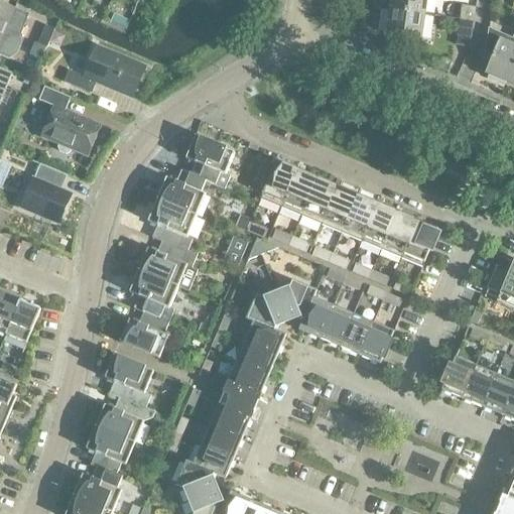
[(0,51),(7,54),(13,49),(17,40),(16,32),(24,14),(13,10),(14,7),(0,0),(0,51)]
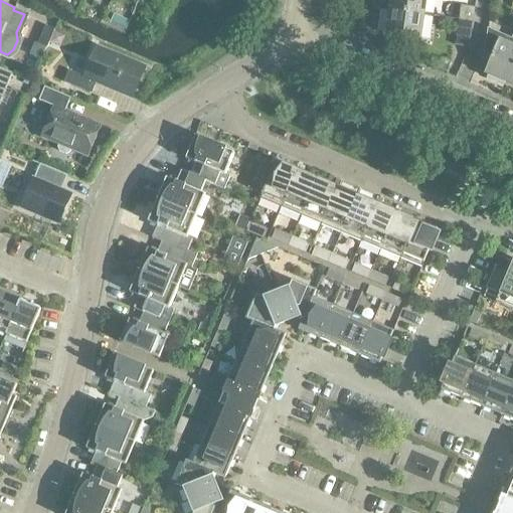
[(389,0),(388,8),(422,13),(424,0),(389,0)]
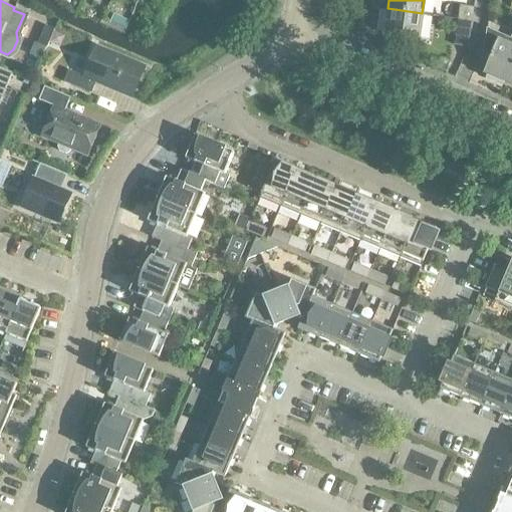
[(456,18),(470,20),(472,5),(458,3),(456,18)]
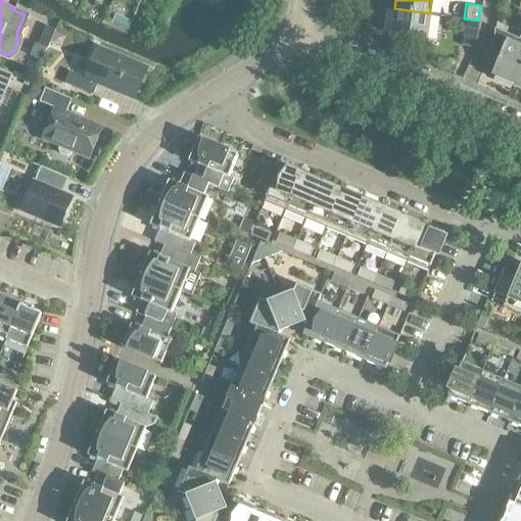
[(429,13),(394,8),(390,34),(426,39),(429,13)]
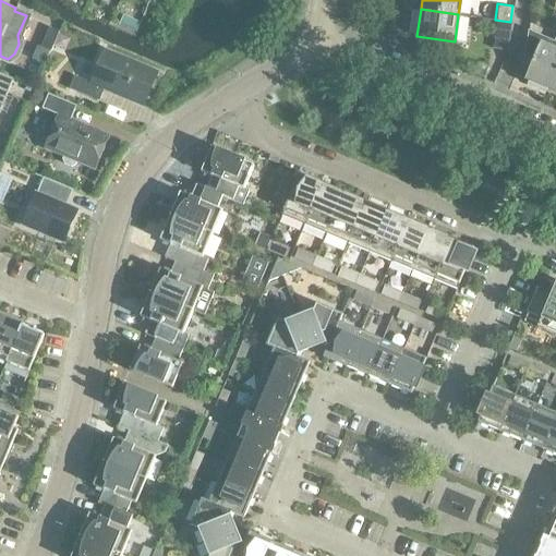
[(510,22),(495,20),(491,47),(507,49),(510,22)]
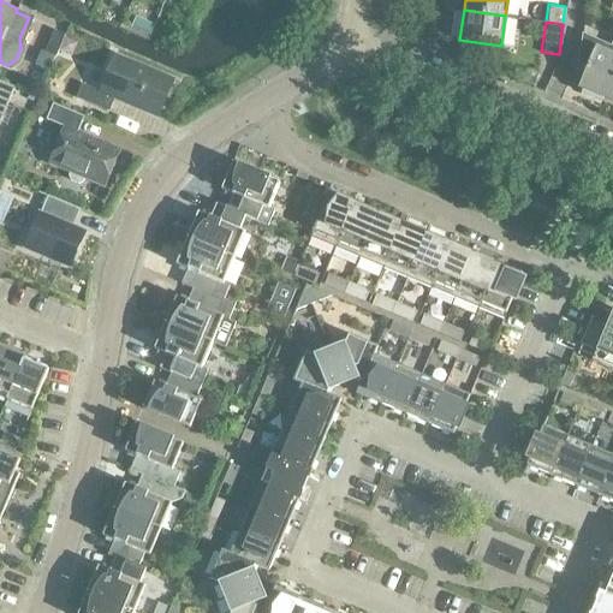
[(64,33),(53,28),(43,51),(54,55),(64,33)]
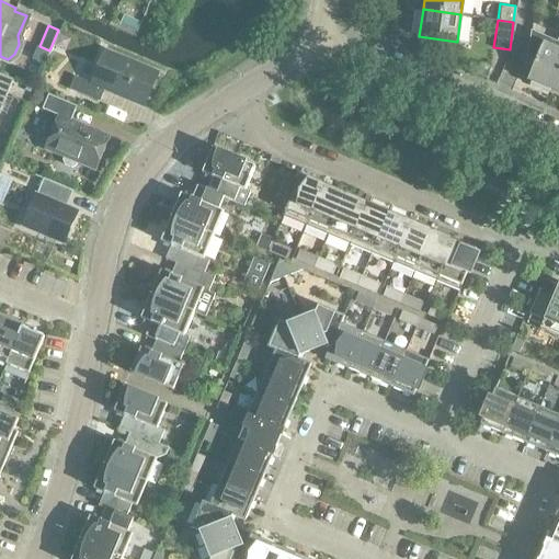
[(556,40),(529,29),(526,50),(524,56),(534,60),(526,78),(552,89),(558,73),(558,33),(556,40)]
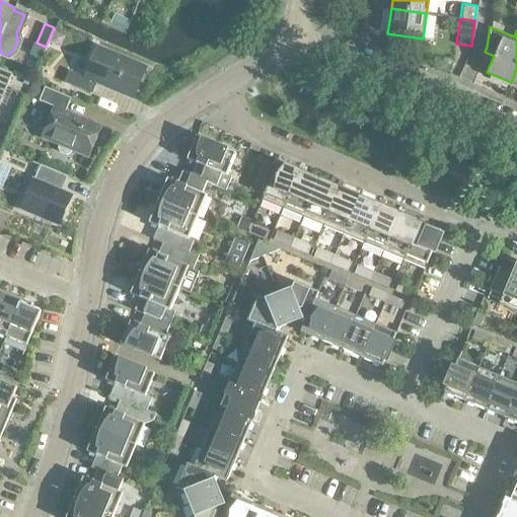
[(95,81),(131,96),(144,66),(95,46),(83,75),(68,69),(63,81),(90,92),(95,81)]
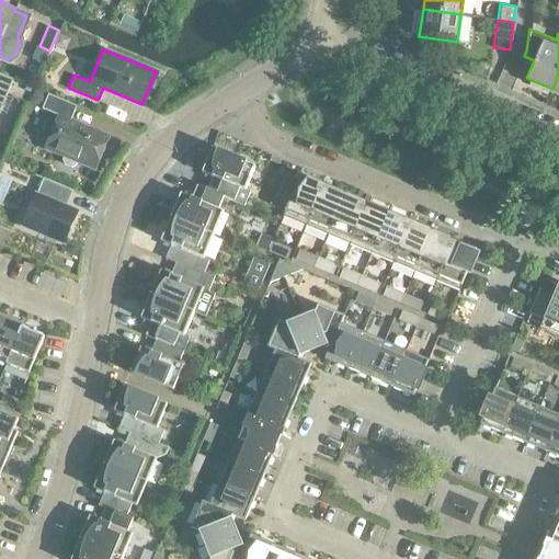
[(0,107),(12,78),(0,72),(0,107)]
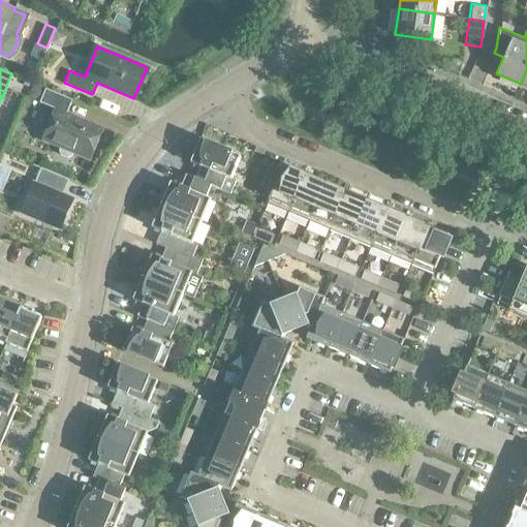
[(41,138),(59,146),(57,150),(58,153),(66,156),(69,155),(71,151),(88,158),(101,127),(65,112),(70,98),(44,87),(38,101),(54,107),(41,138)]
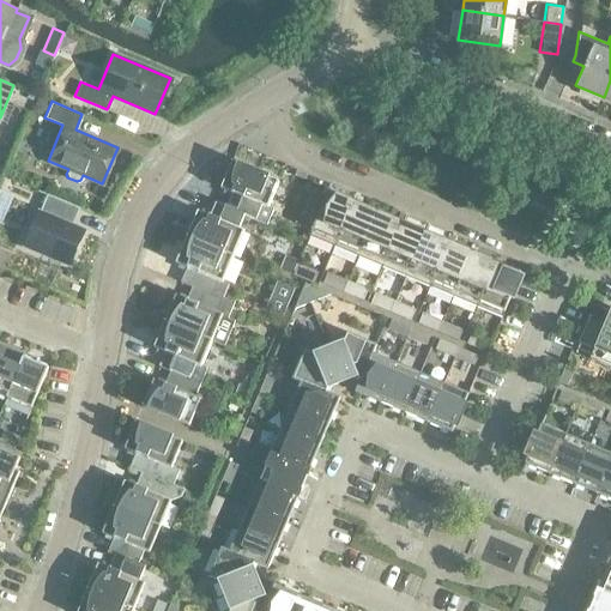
[(266,224),(266,223),(272,209),(266,206),(277,180),(230,159),(218,187),(230,192),(225,205),(224,205),(243,213),(242,215),(266,224)]
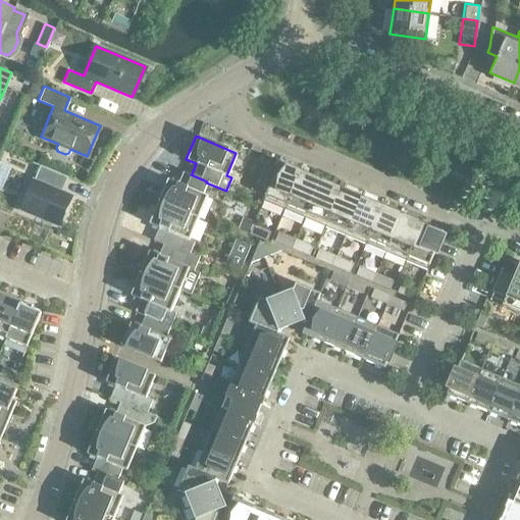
[(282,208),(299,171),(277,162),(262,199),(282,208)]
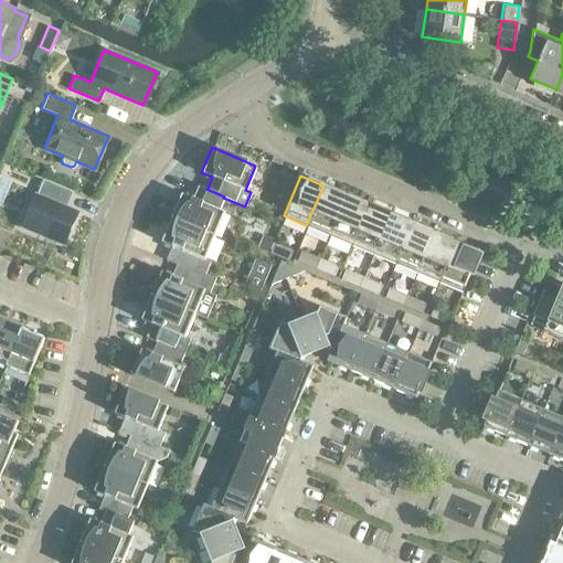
[(63,243),(76,211),(65,206),(72,190),(42,178),(35,194),(21,225),(63,243)]
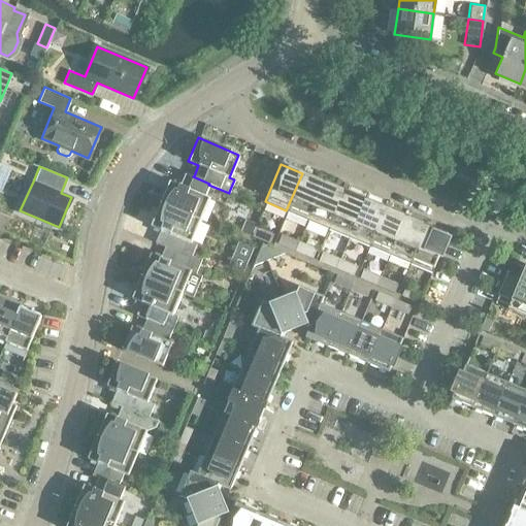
[(159,202),(199,220),(208,197),(204,195),(208,185),(209,184),(193,176),(194,176),(184,172),(178,185),(168,181),(159,202)]
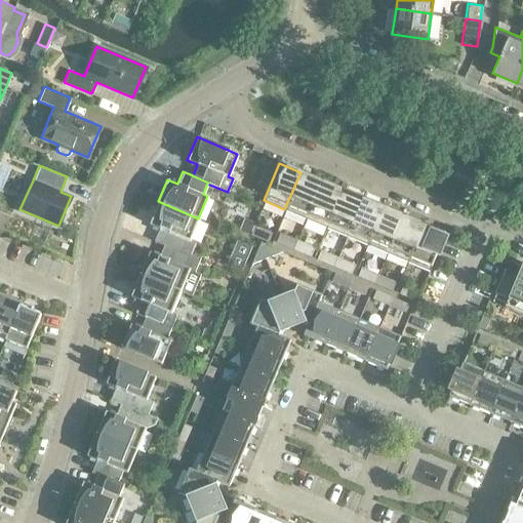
[(305,218),(321,180),(300,172),(284,209),(305,218)]
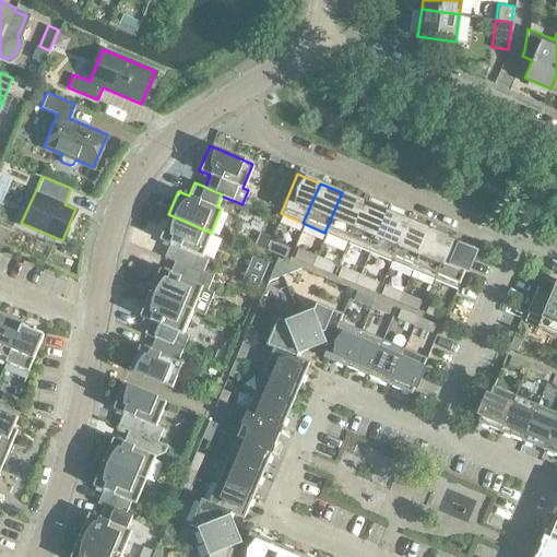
[(342,192),(324,233),(346,241),(364,201),(342,192)]
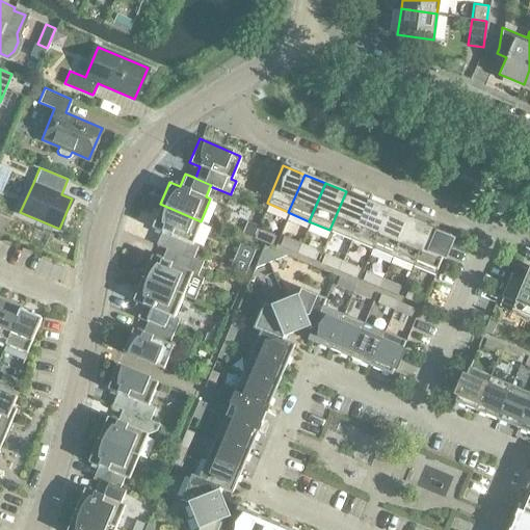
[(346,191),(329,230),(350,238),(366,201),(346,191)]
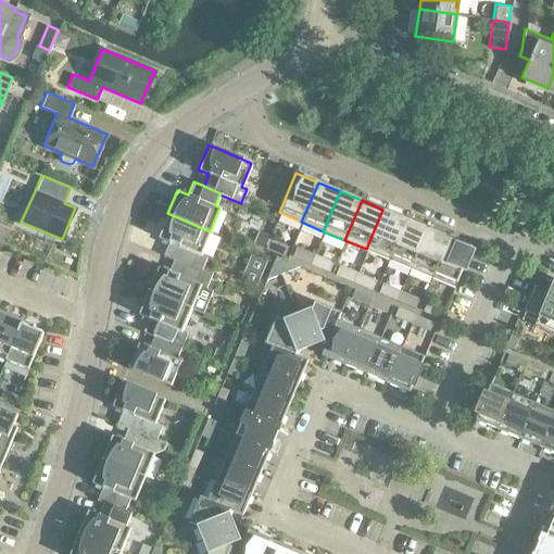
[(382,210),(366,249),(388,259),(404,218),(382,210)]
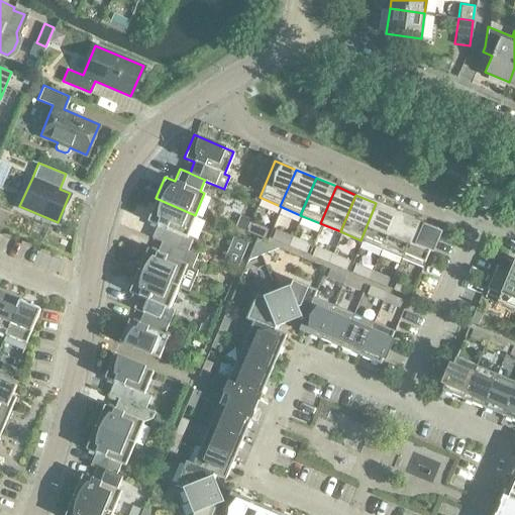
[(195,215),(156,198),(146,220),(157,224),(150,236),(161,240),(186,250),(193,234),(188,232),(195,215)]
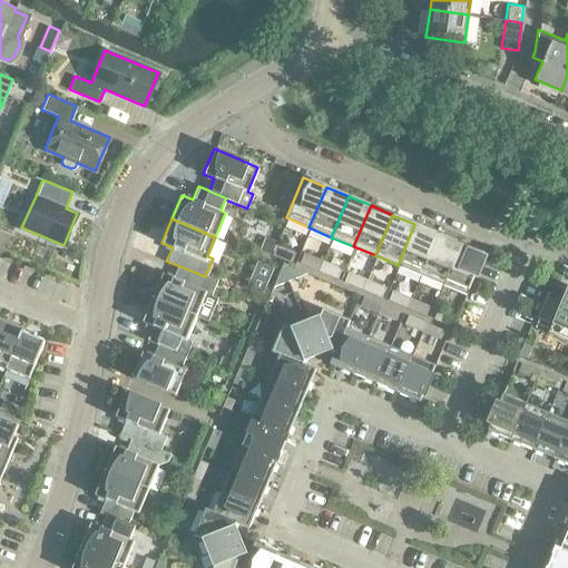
[(414,224),(398,265),(420,274),(437,234),(414,224)]
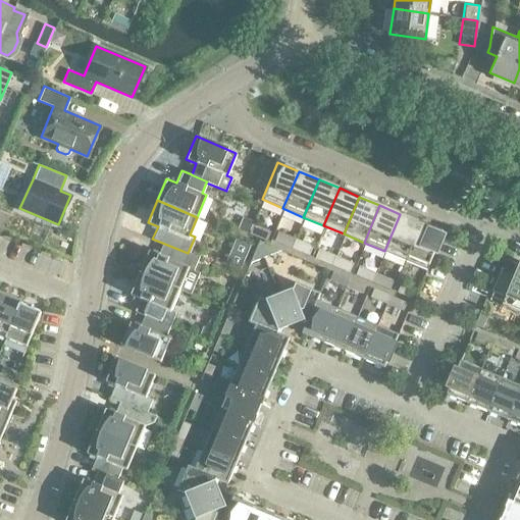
[(400,214),(384,251),(405,259),(420,222),(400,214)]
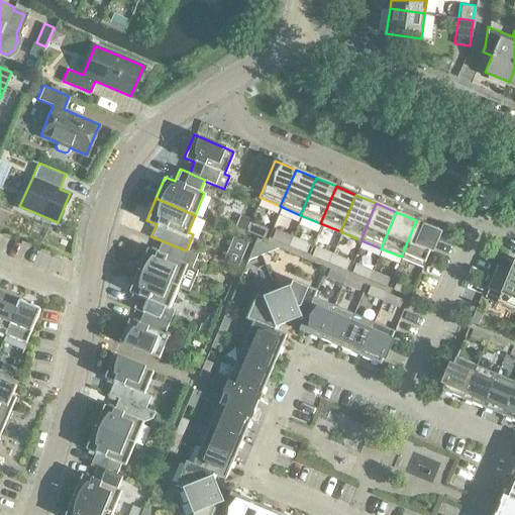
[(416,220),(401,256),(421,266),(437,229),(416,220)]
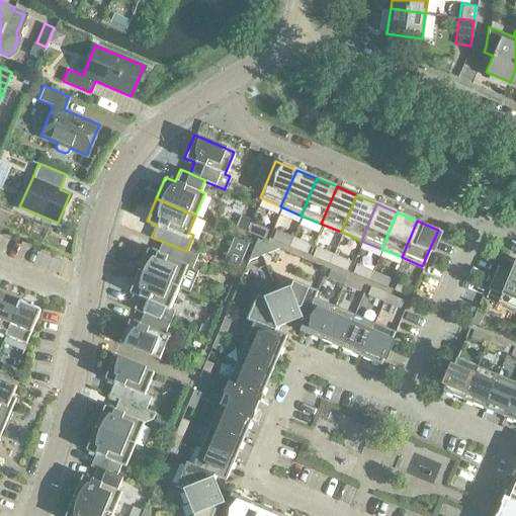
[(247,231),(262,237),(266,229),(251,222),(247,231)]
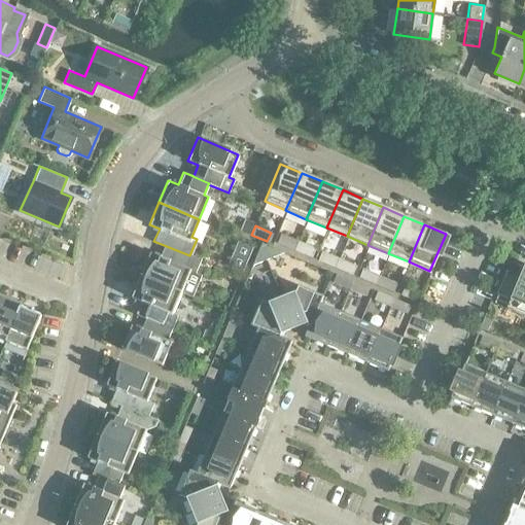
[(293,249),(298,241),(281,234),(278,242),(293,249)]
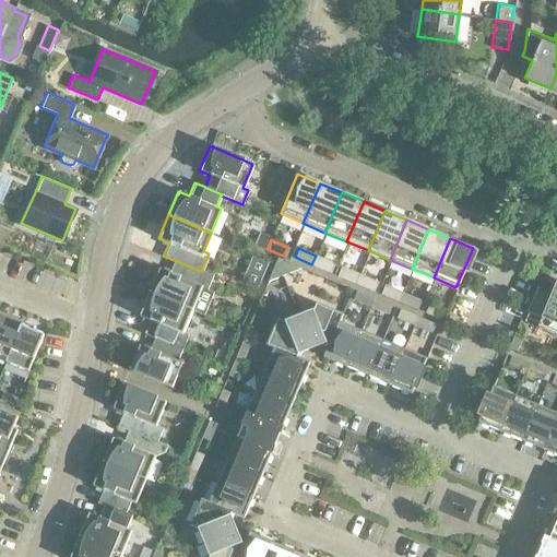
[(316,256),(311,264),(328,271),(332,262),(316,256)]
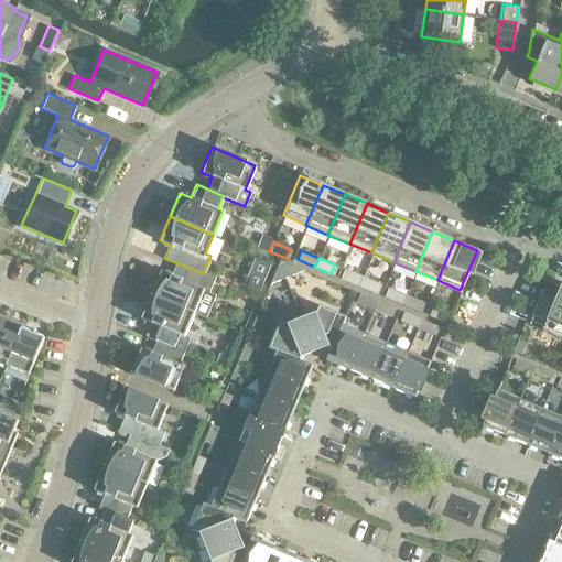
[(269,283),(285,277),(279,259),(269,283)]
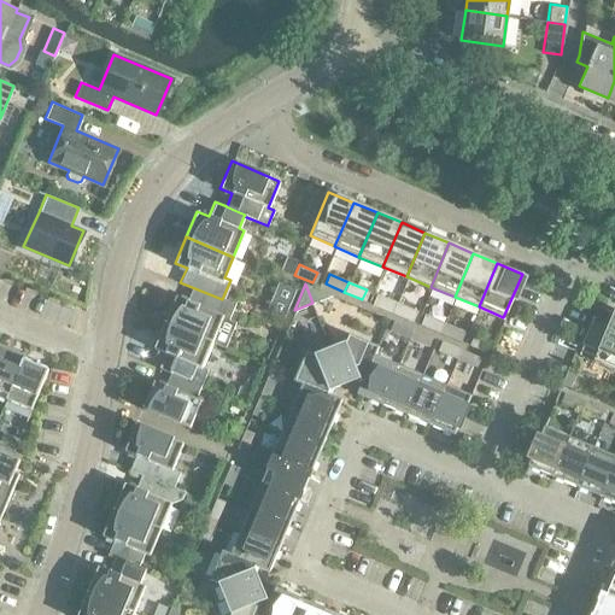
[(332,294),(305,283),(312,303),(332,294)]
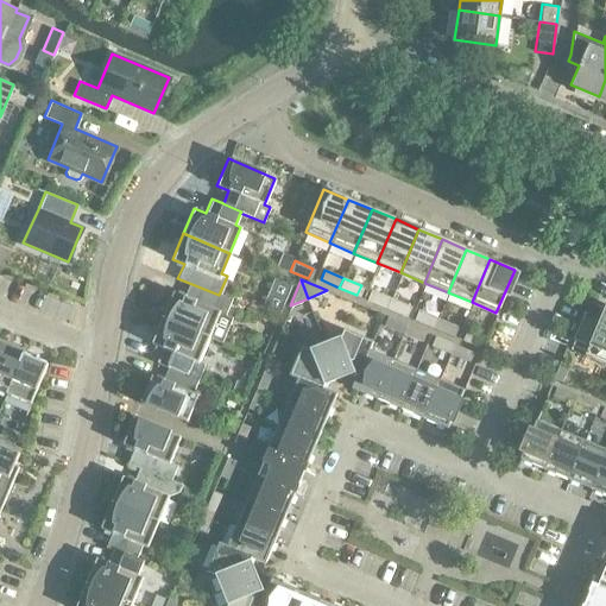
[(162,317),(208,336),(216,315),(222,317),(231,300),(219,295),(189,283),(183,296),(172,291),(162,317)]
